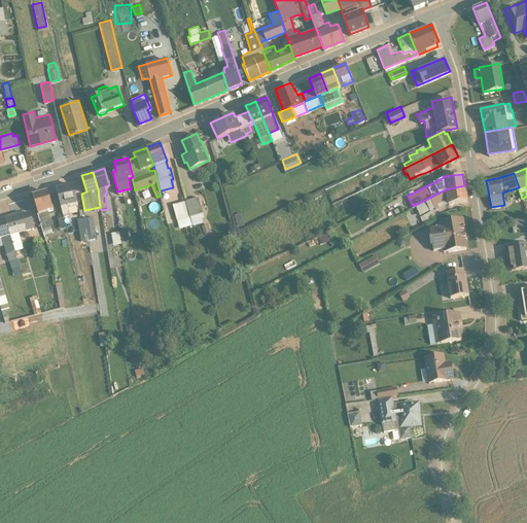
[(56,187),(63,214),(77,210),(76,205),(77,204),(73,183),(56,187)]
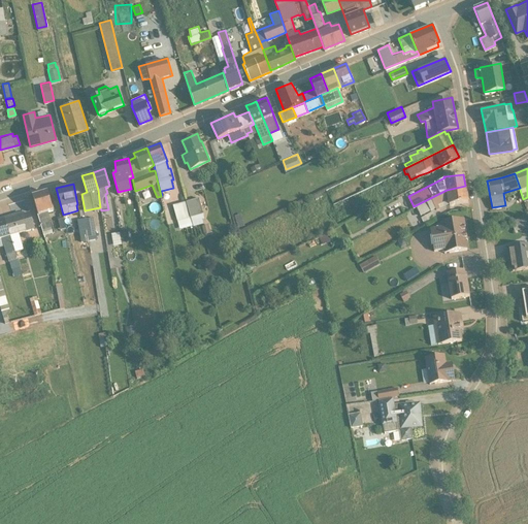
[(416,205),(424,222),(437,216),(433,208),(425,214),(425,213),(424,213),(435,206),(436,208),(439,206),(448,201),(449,203),(467,199),(465,186),(447,190),(416,205)]
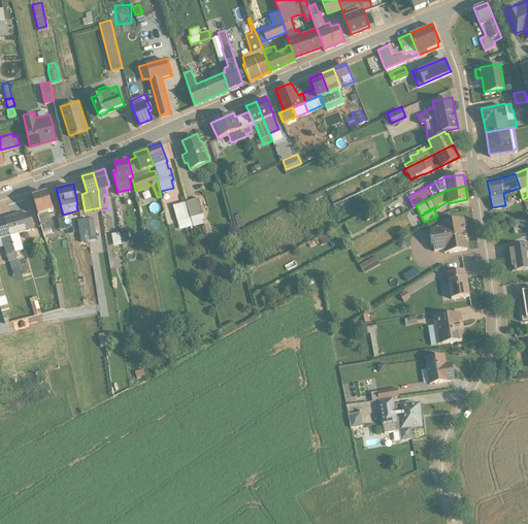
[(47,191),(32,195),(43,233),(54,230),(47,210),(53,208),(47,191)]
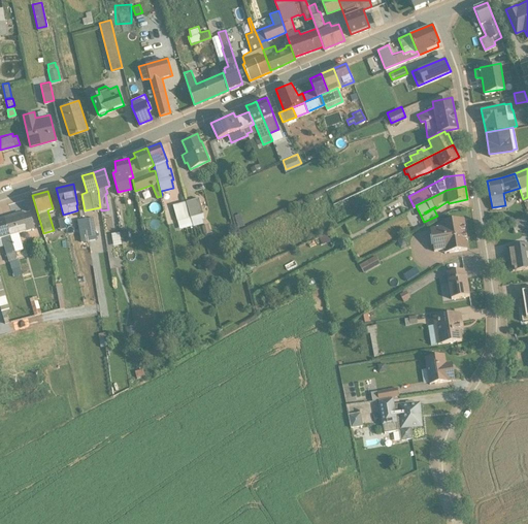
[(198,198),(173,204),(176,219),(202,213),(198,198)]
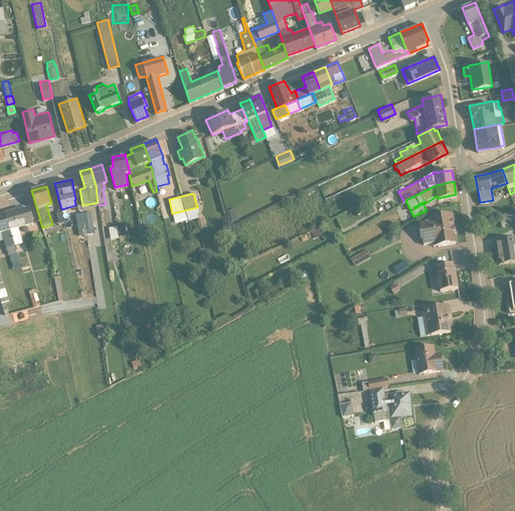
[(20,204),(4,209),(10,228),(14,243),(23,241),(18,226),(33,221),(28,205),(21,207),(20,204)]
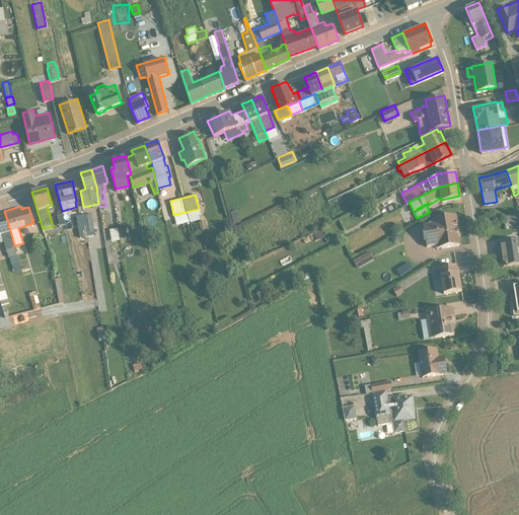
[(503,217),(506,225),(518,220),(518,211),(518,208),(503,217)]
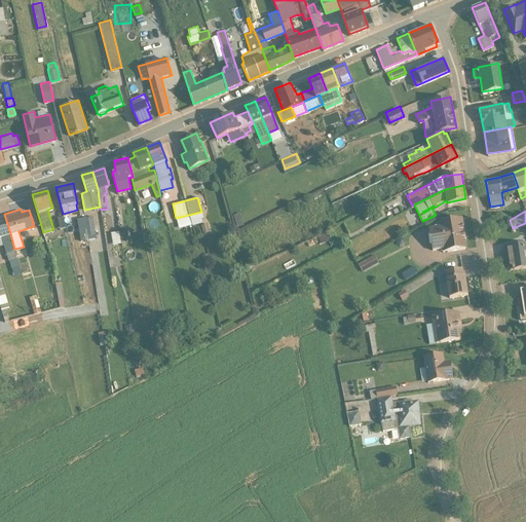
[(22,271),(16,254),(4,214),(0,215),(0,244),(3,244),(7,254),(8,259),(9,259),(14,274),(22,271)]
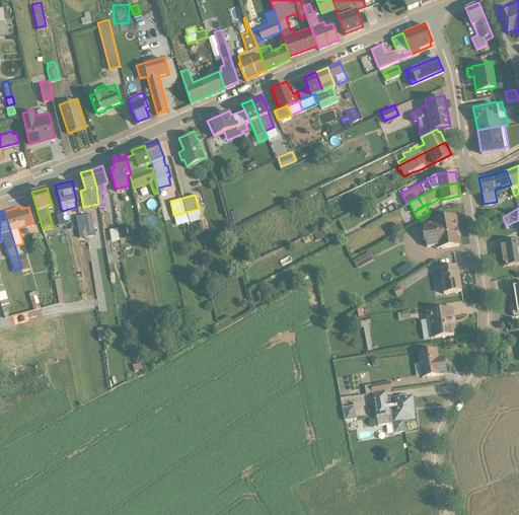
[(65,223),(62,212),(57,213),(59,224),(65,223)]
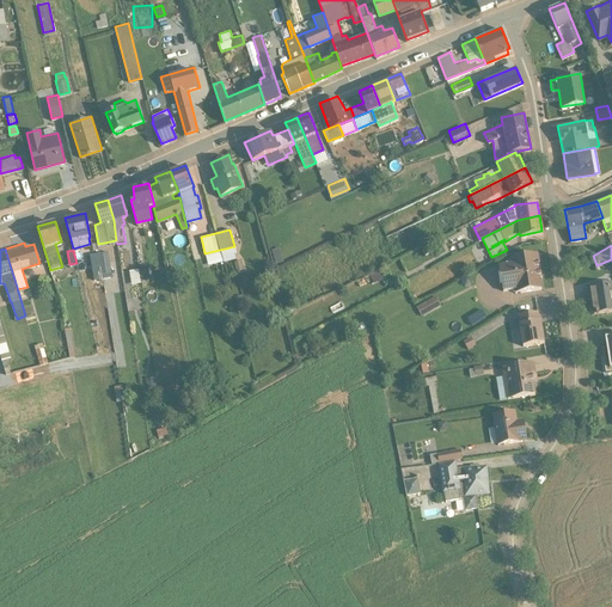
[(108,250),(98,251),(103,276),(111,275),(108,250)]
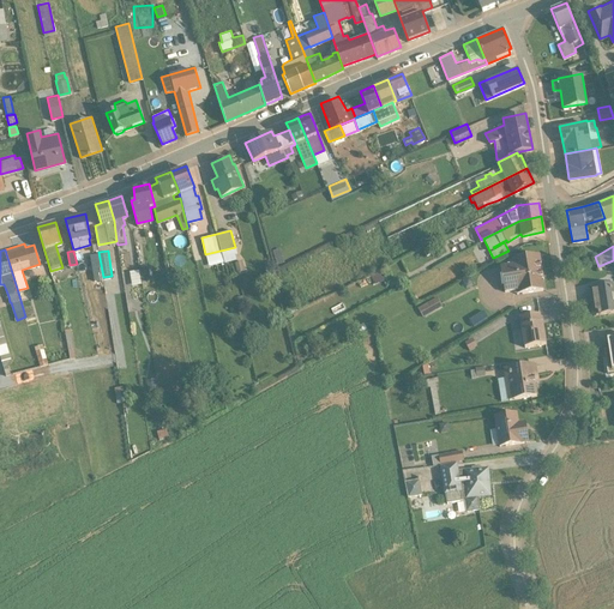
[(98,252),(90,253),(92,267),(101,266),(98,252)]
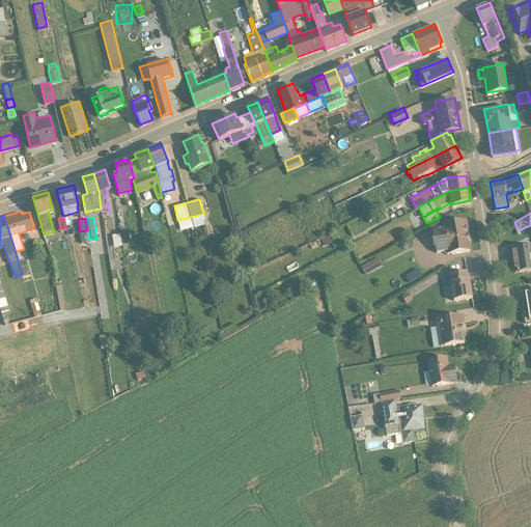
[(432,228),(434,234),(468,228),(467,218),(444,222),(444,223),(439,223),(440,227),(432,228)]
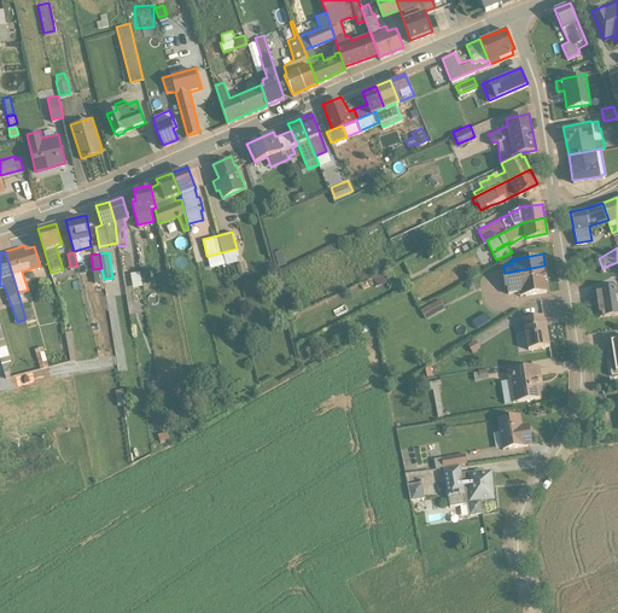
[(140,267),(144,286),(151,284),(147,266),(140,267)]
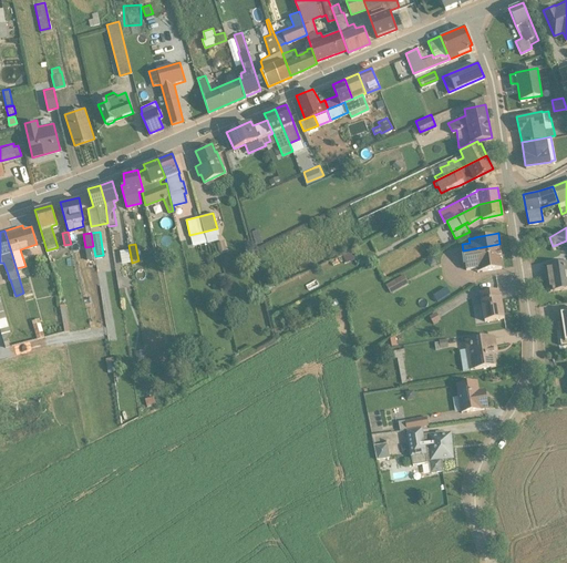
[(477,269),(502,266),(501,256),(502,256),(502,255),(500,244),(463,251),(465,268),(476,266),(476,269),(477,269)]
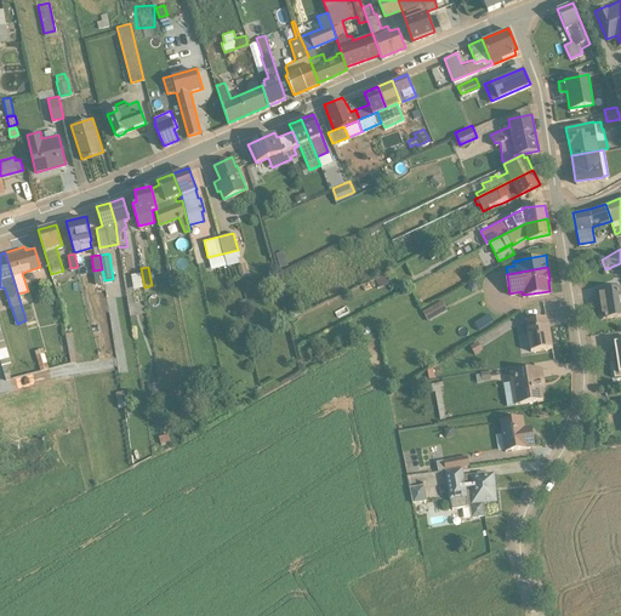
[(143,284),(141,271),(131,272),(134,286),(143,284)]
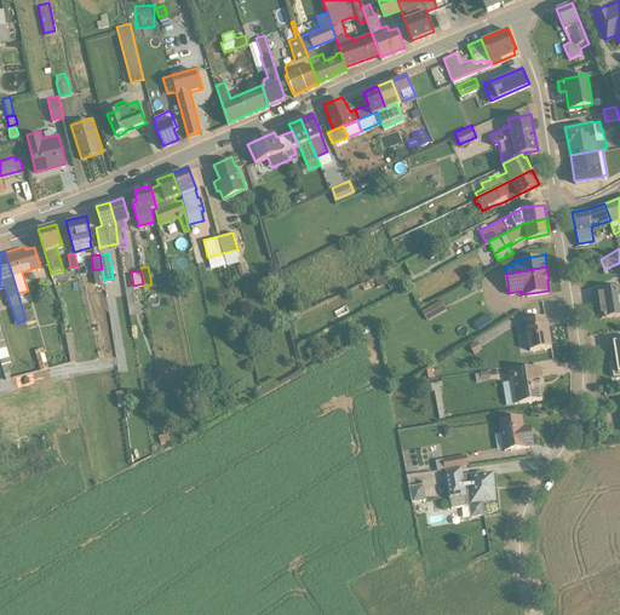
[(619,285),(595,289),(596,300),(600,300),(602,316),(619,312),(619,285)]
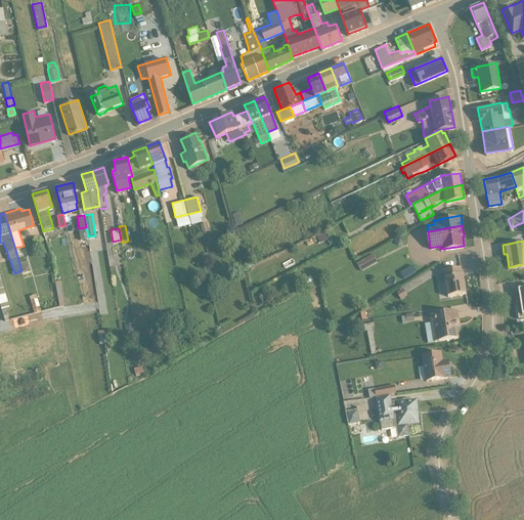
[(356,260),(360,268),(377,259),(373,252),(356,260)]
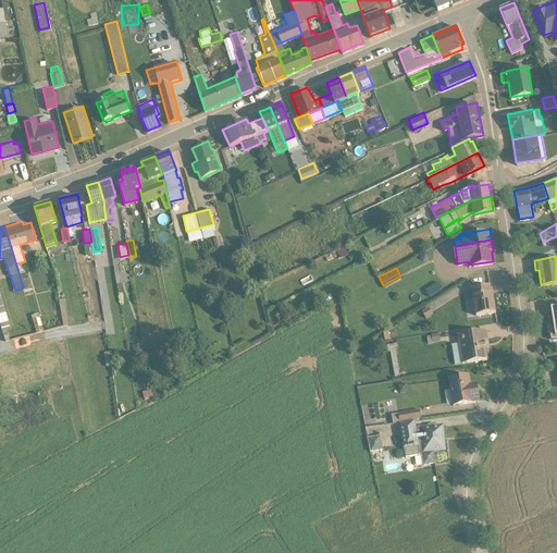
[(425,289),(430,294),(442,286),(438,280),(425,289)]
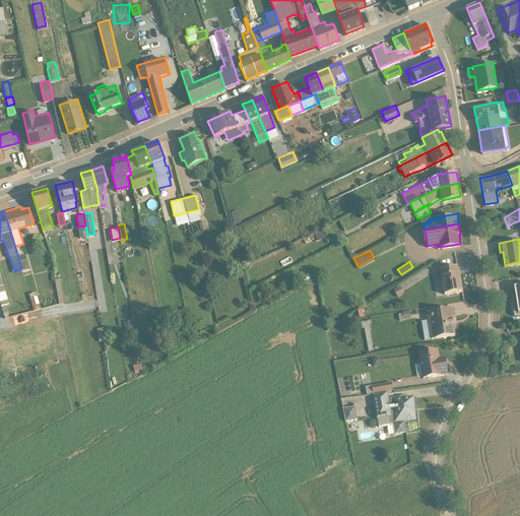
[(457,264),(440,267),(444,293),(462,289),(459,271),(458,271),(457,264)]
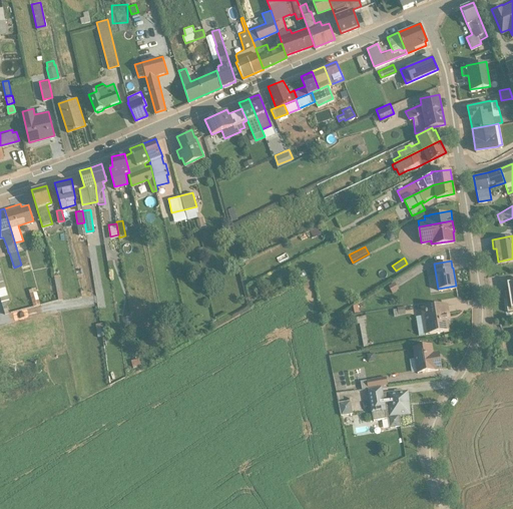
[(2,275),(0,269),(0,297),(5,312),(9,311),(6,301),(9,299),(2,275)]
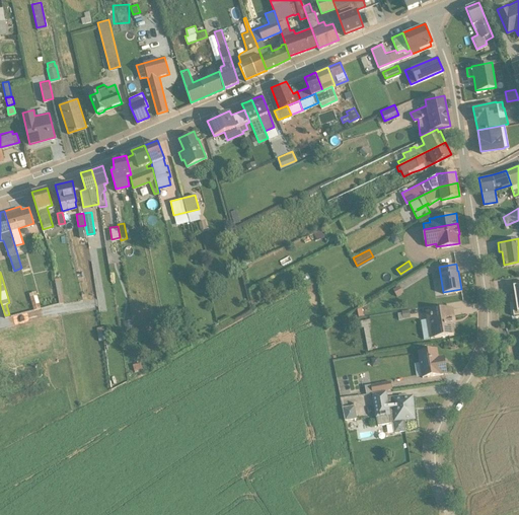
[(55,277),(59,301),(63,300),(59,276),(55,277)]
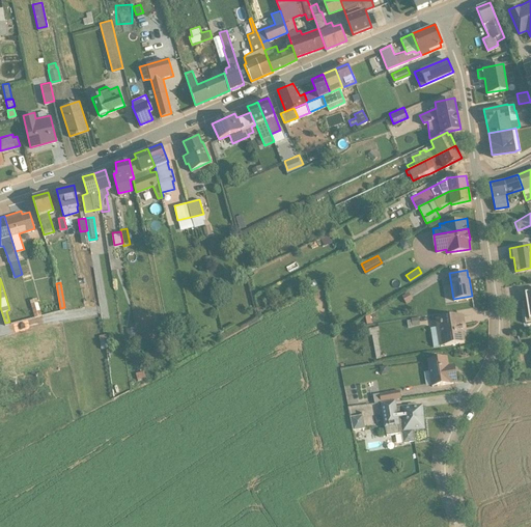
[(408,290),(401,294),(406,301),(412,298),(408,290)]
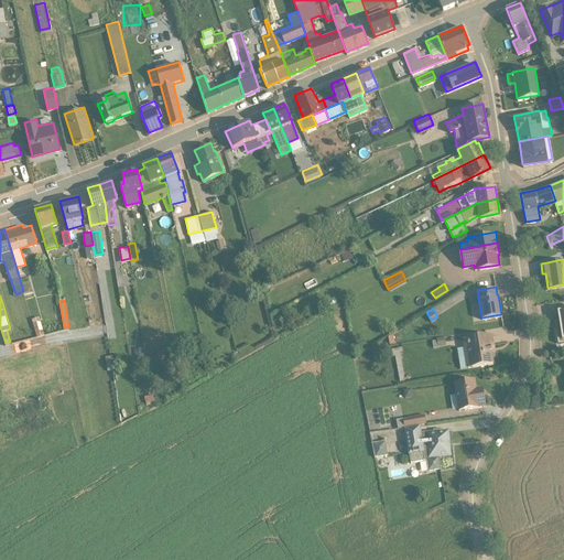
[(554,320),(557,342),(563,340),(563,309),(557,310),(559,319),(554,320)]
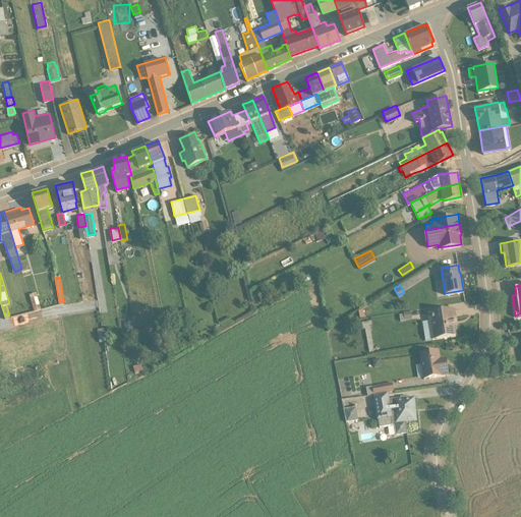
[(36,290),(29,292),(34,308),(41,307),(36,290)]
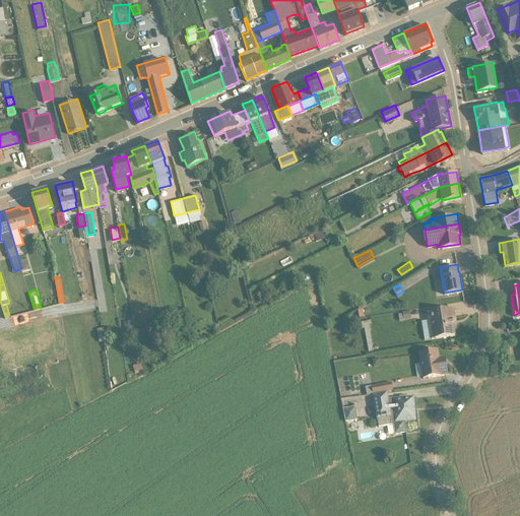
[(421,320),(424,338),(455,333),(454,324),(456,323),(454,306),(426,311),(428,319),(421,320)]
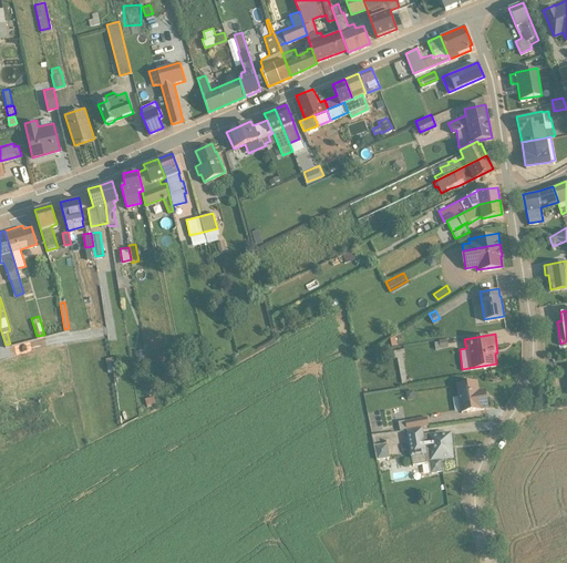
[(433,340),(435,347),(440,347),(440,346),(447,345),(445,337),(439,337),(439,339),(433,340)]
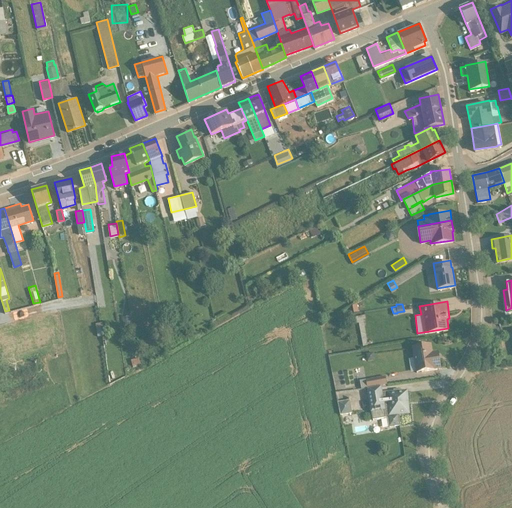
[(364,313),(354,315),(354,319),(358,319),(362,344),(367,343),(363,318),(365,317),(364,313)]
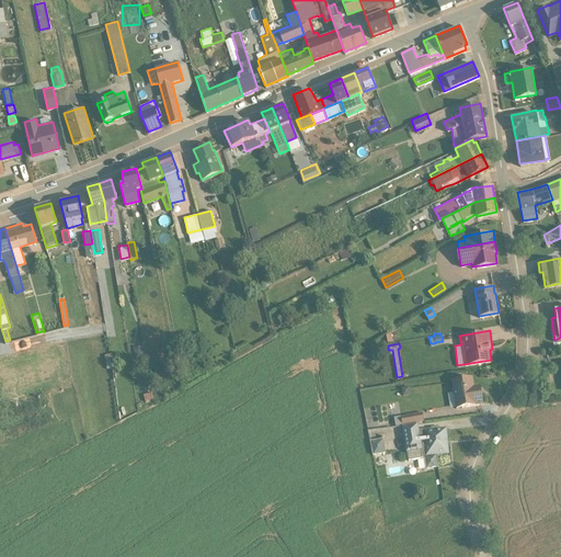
[(472,375),(451,378),(455,407),(482,402),(480,384),(473,384),(472,375)]
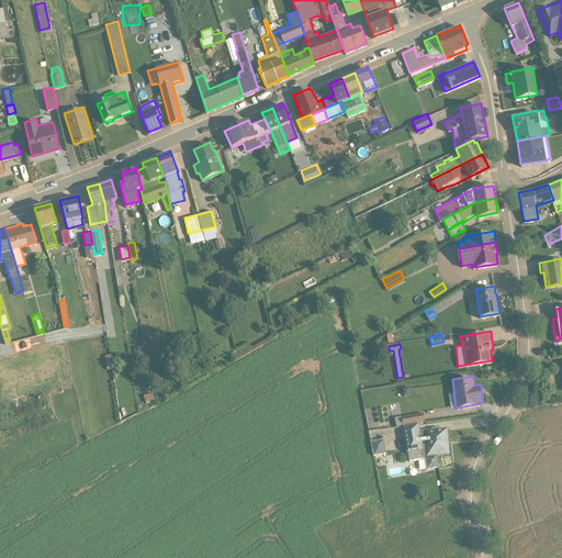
[(423,411),(394,415),(395,424),(424,420),(423,411)]
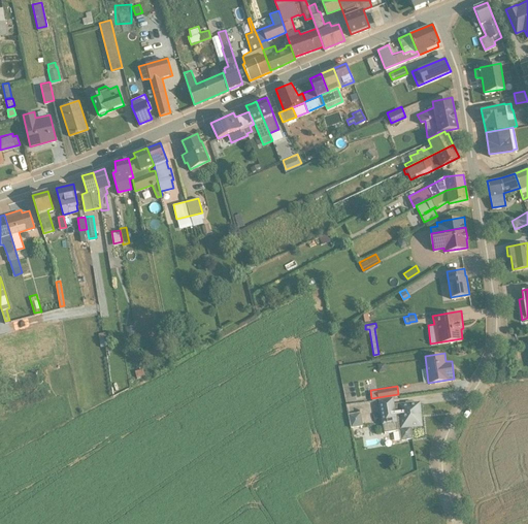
[(393,396),(377,399),(382,423),(383,423),(384,431),(399,429),(401,438),(411,436),(409,425),(419,424),(419,412),(419,402),(414,401),(414,399),(405,400),(405,401),(394,402),(393,396)]
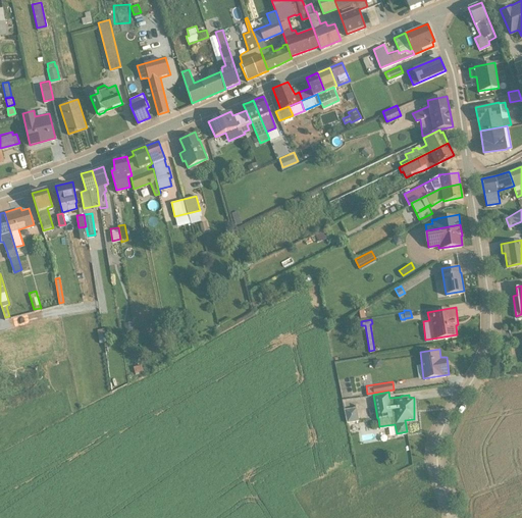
[(357,406),(346,407),(348,420),(359,419),(357,406)]
